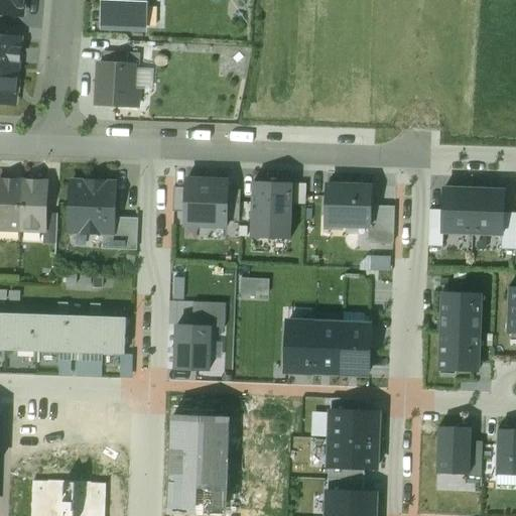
[(0,0),(0,13),(22,16),(23,0),(0,0)]
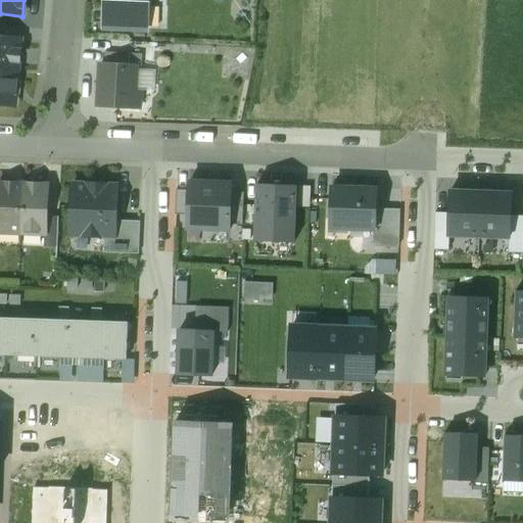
[(151,6),(151,0),(110,0),(110,4),(106,4),(105,28),(146,30),(147,5),(151,6)]
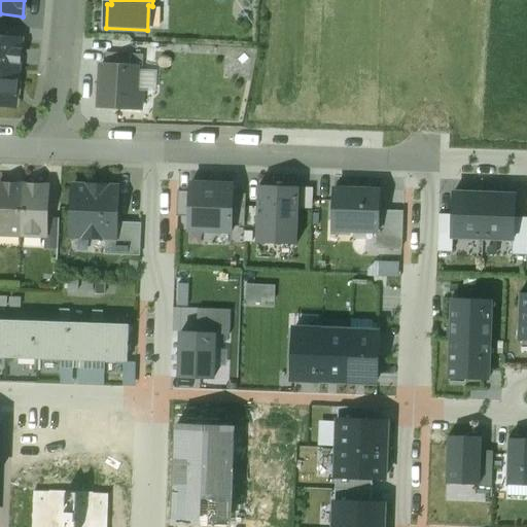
[(0,71),(18,73),(21,40),(0,38),(0,71)]
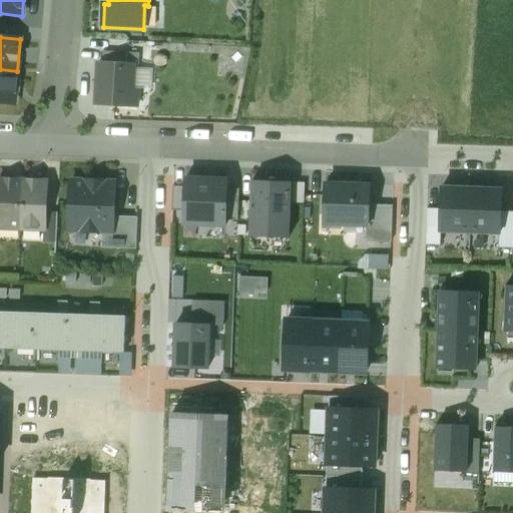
[(102,51),(102,63),(133,65),(139,65),(140,53),(102,51)]
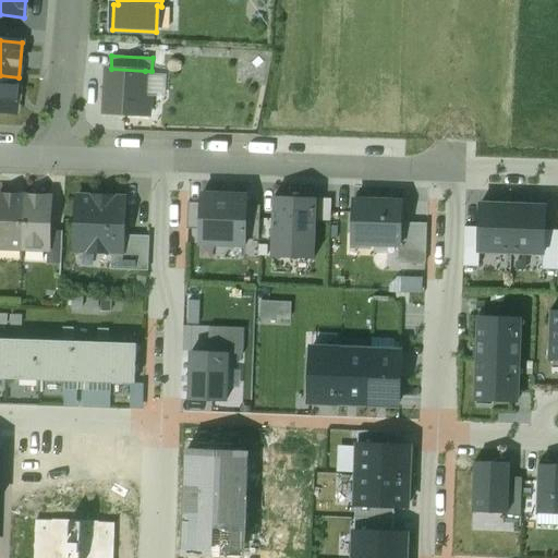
[(111,69),(107,69),(105,113),(149,116),(149,99),(144,98),(145,71),(111,69)]
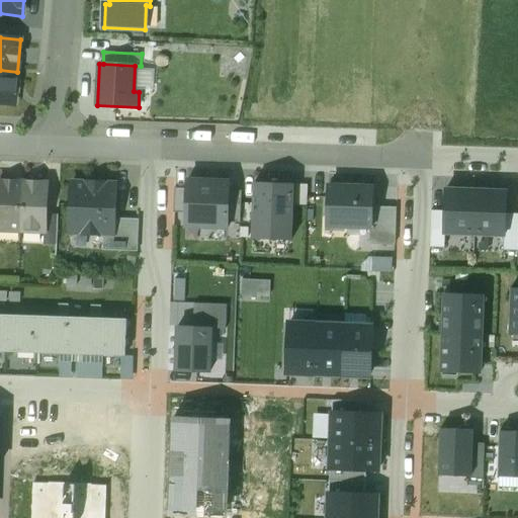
[(0,102),(14,104),(17,72),(0,70),(0,102)]
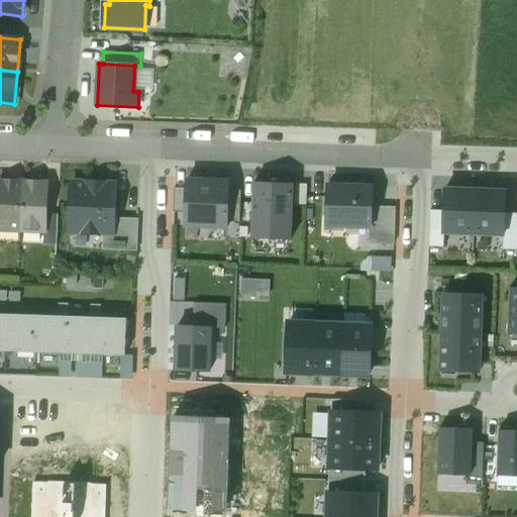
[(229,182),(187,180),(187,189),(185,213),(185,226),(227,228),(227,222),(228,190),(229,182)]
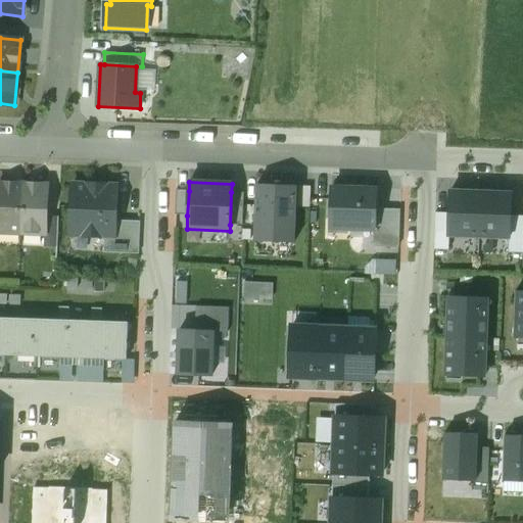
[(0,232),(20,234),(22,184),(0,183),(0,232)]
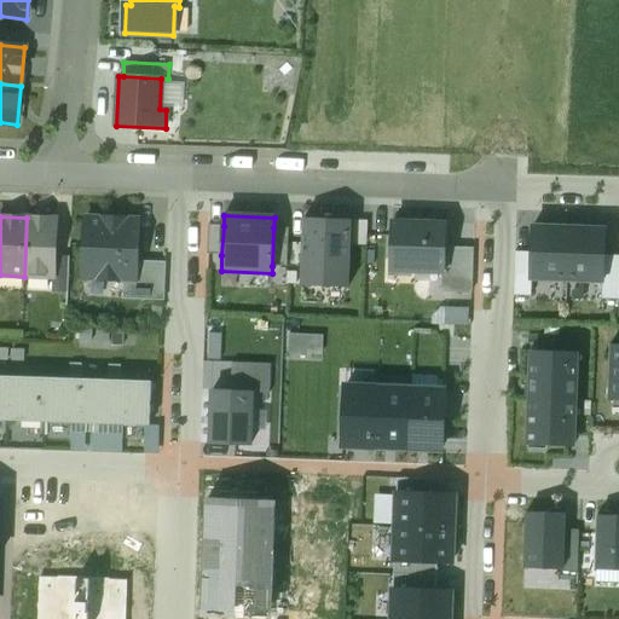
[(27,218),(24,277),(52,277),(55,277),(55,256),(56,219),(27,218)]
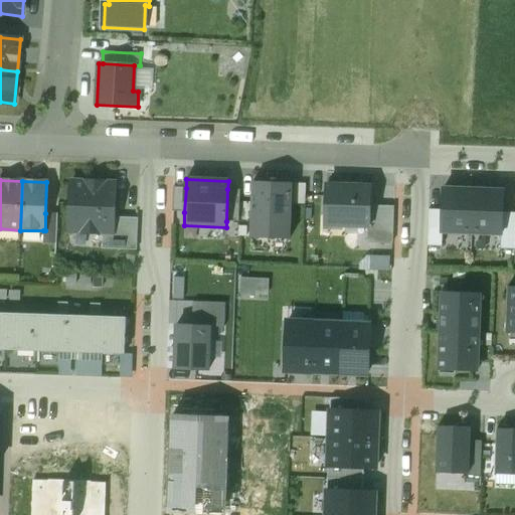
[(114,217),(115,187),(106,187),(106,183),(71,181),(69,231),(103,233),(114,233),(114,217)]
